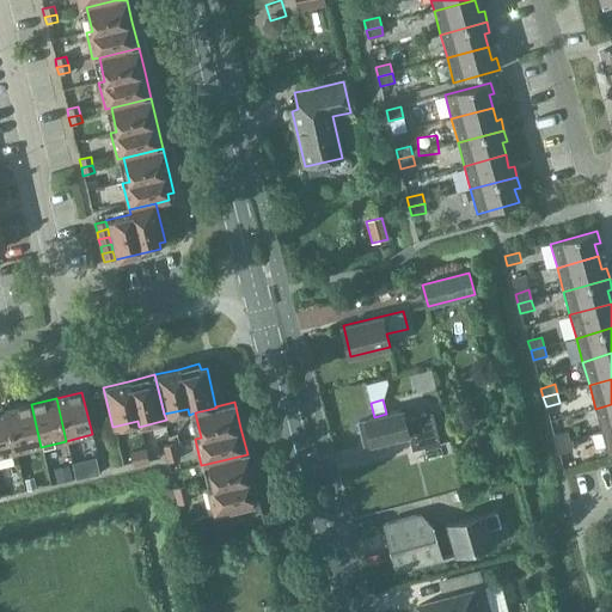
[(41,447),(31,404),(6,410),(16,453),(41,447)]
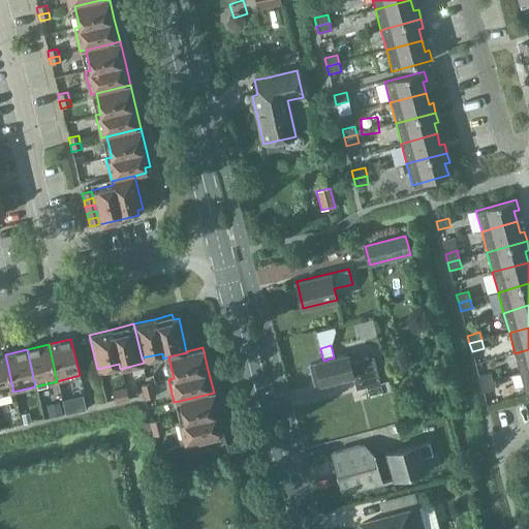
[(528,349),(515,353),(520,374),(528,371),(528,349)]
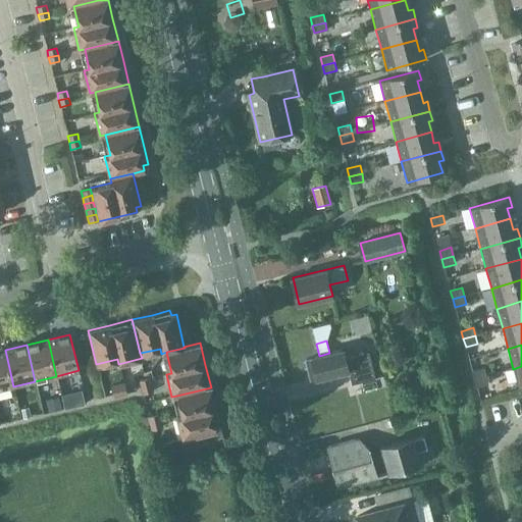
[(0,388),(13,386),(5,350),(0,351),(0,388)]
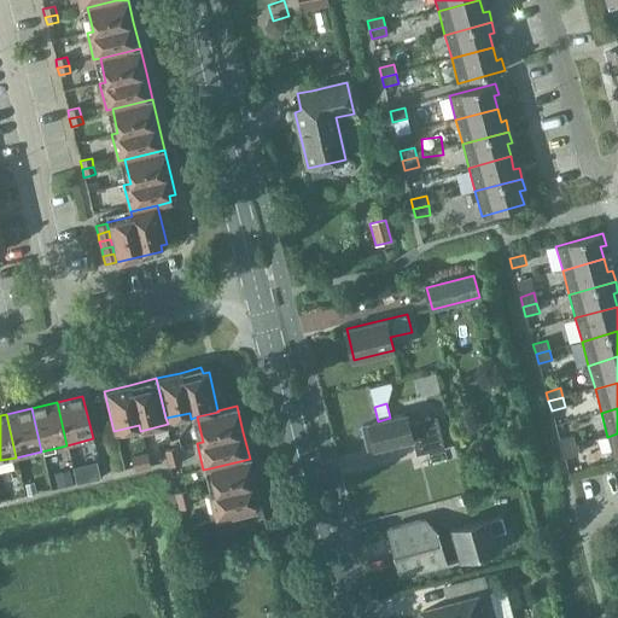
[(375,449),(418,438),(421,453),(443,448),(436,417),(409,424),(407,414),(390,418),(378,421),(369,423),(375,449)]
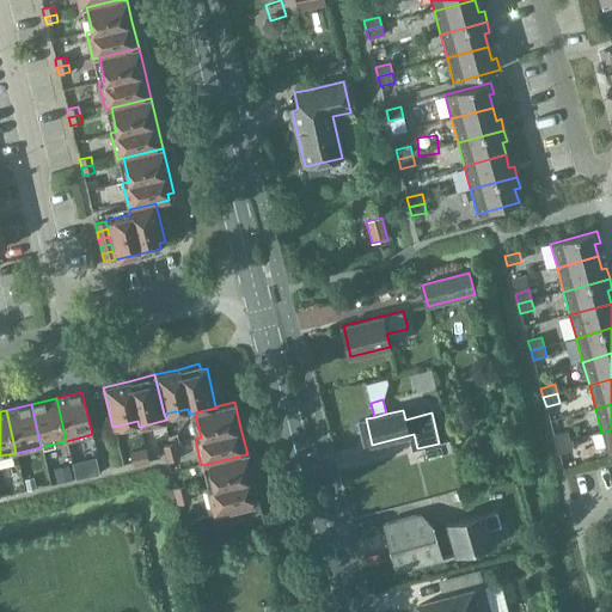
[(611,429),(601,433),(609,457),(611,456),(611,429)]
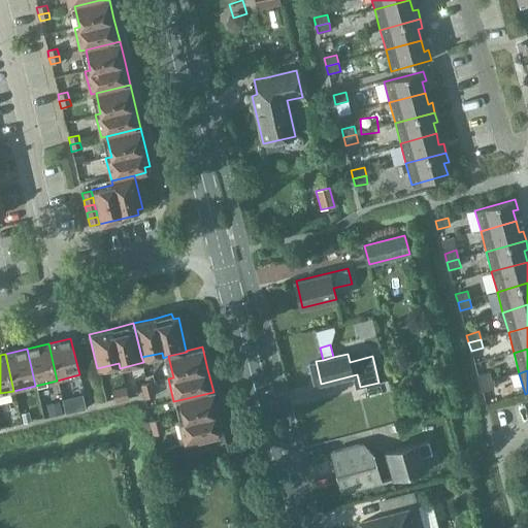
[(480,384),(492,381),(490,372),(477,375),(480,384)]
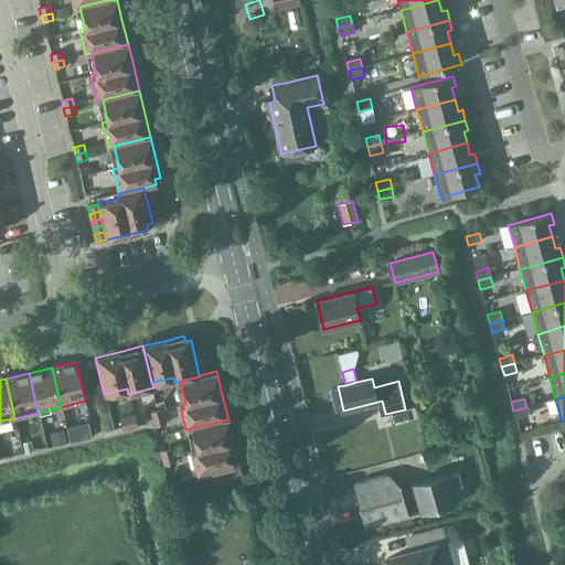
[(526,407),(513,411),(515,419),(529,416),(526,407)]
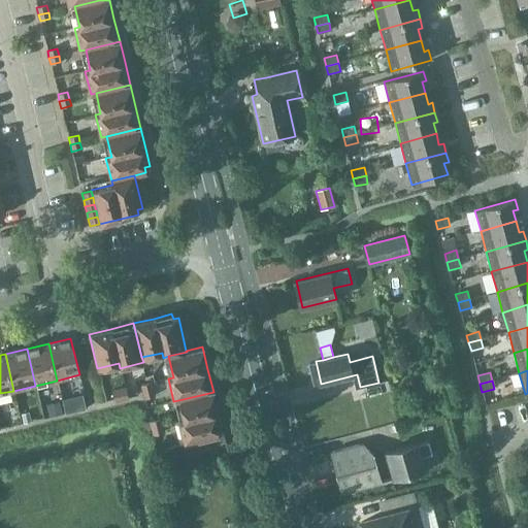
[(141,385),(142,392),(153,390),(151,383),(141,385)]
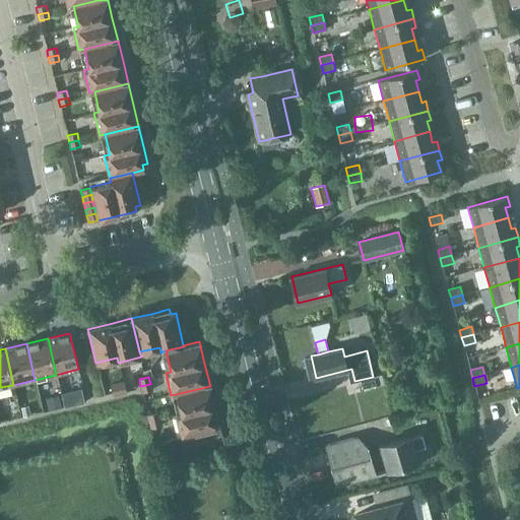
[(120,394),(126,392),(124,383),(117,384),(120,394)]
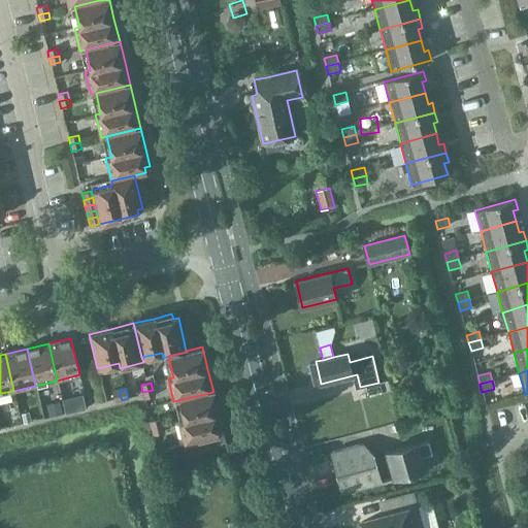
[(122,400),(119,390),(112,392),(114,401),(122,400)]
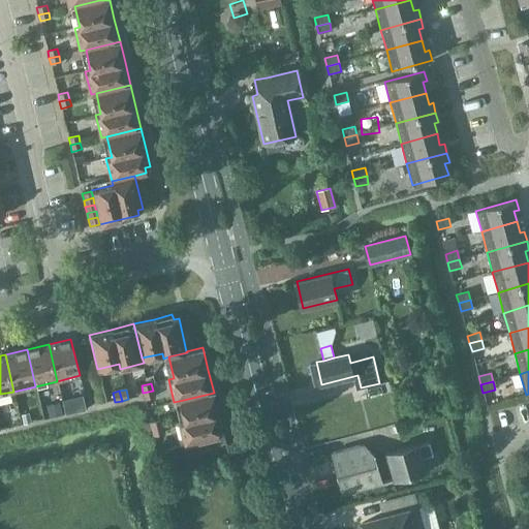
[(155,397),(153,391),(143,393),(145,400),(155,397)]
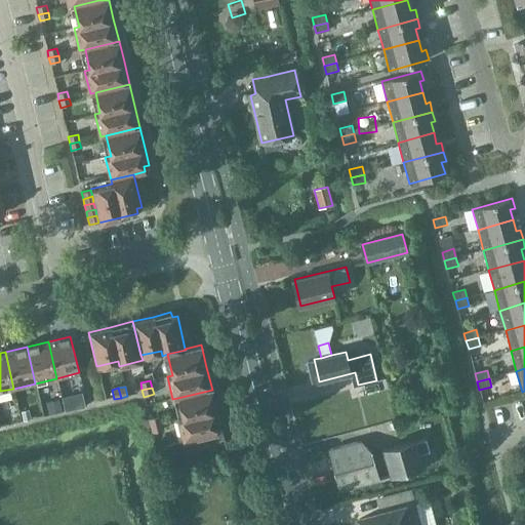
[(223,432),(216,409),(212,390),(177,398),(183,417),(177,419),(183,441),(184,441),(215,433),(223,432)]
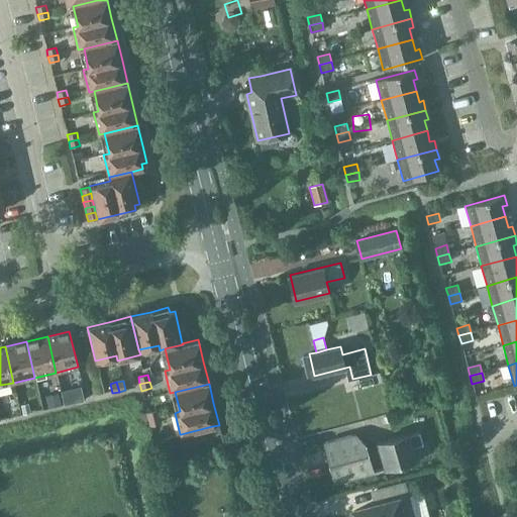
[(61,393),(64,404),(72,402),(69,391),(61,393)]
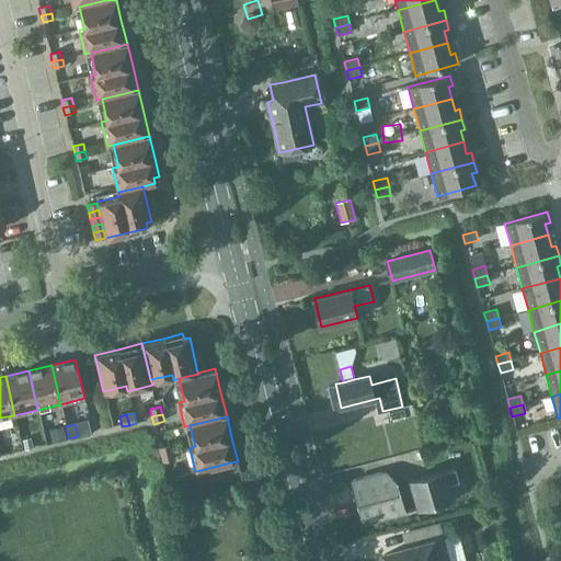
[(64,428),(49,432),(52,443),(66,439),(64,428)]
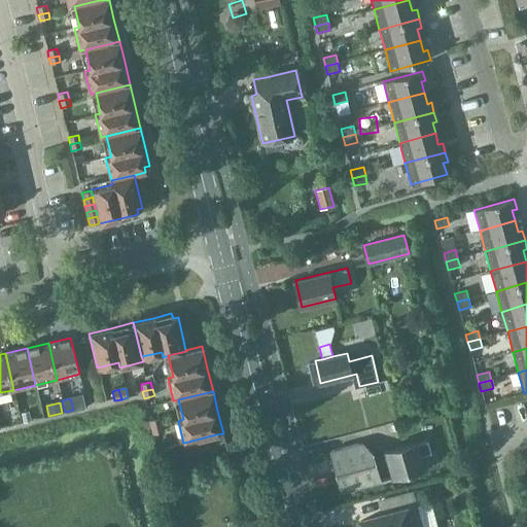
[(29,412),(22,414),(24,422),(31,421),(29,412)]
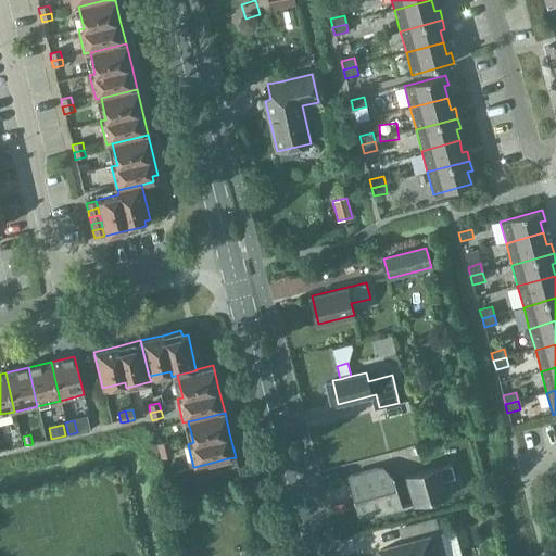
[(168,441),(158,444),(160,451),(171,449),(168,441)]
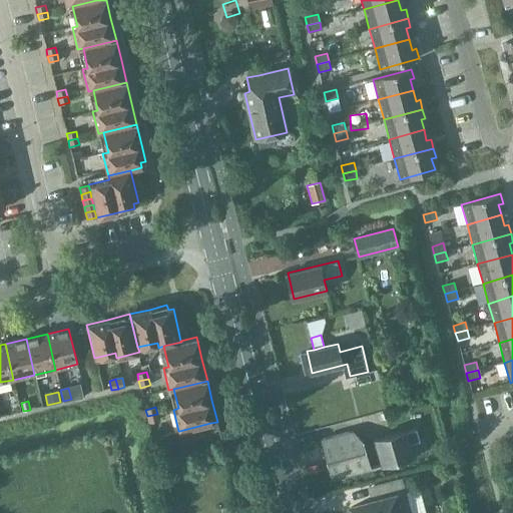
[(157,414),(147,416),(149,423),(158,421),(157,414)]
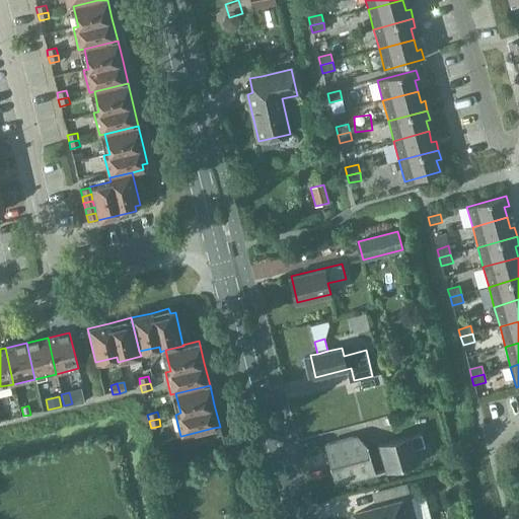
[(220,427),(213,428),(216,440),(222,439),(220,427)]
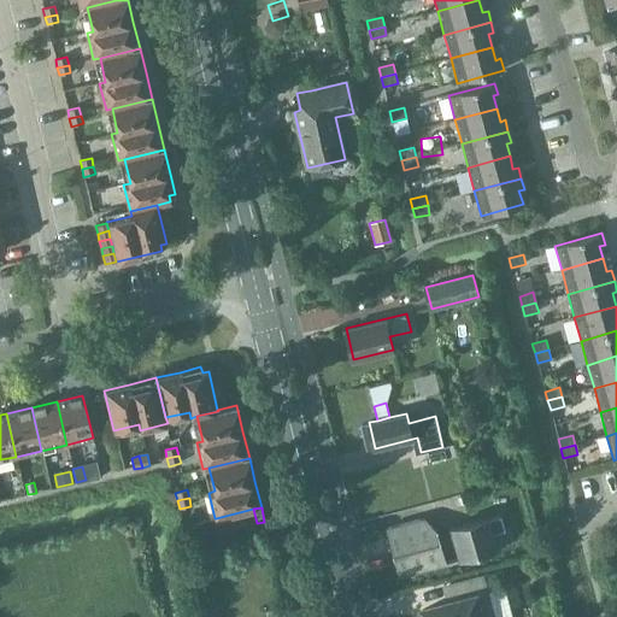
[(257,523),(253,509),(246,511),(250,526),(257,523)]
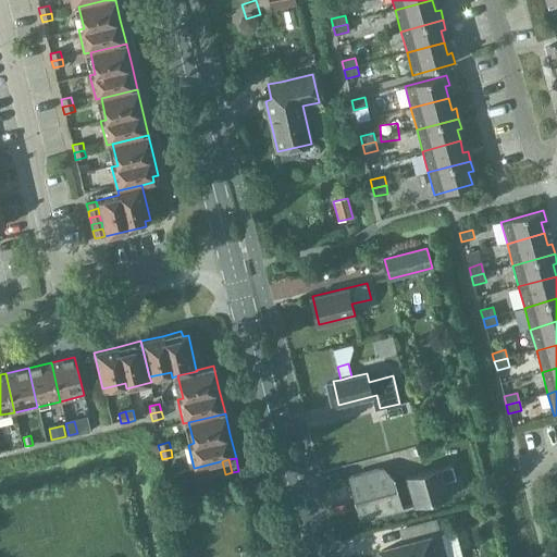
[(222,461),(215,462),(219,475),(225,474),(222,461)]
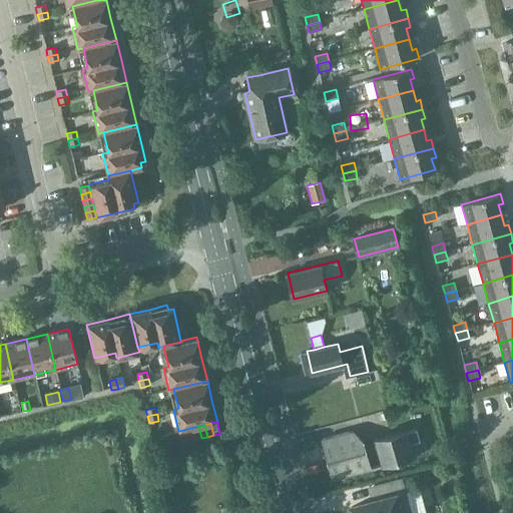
[(198,426),(191,428),(194,440),(201,438),(198,426)]
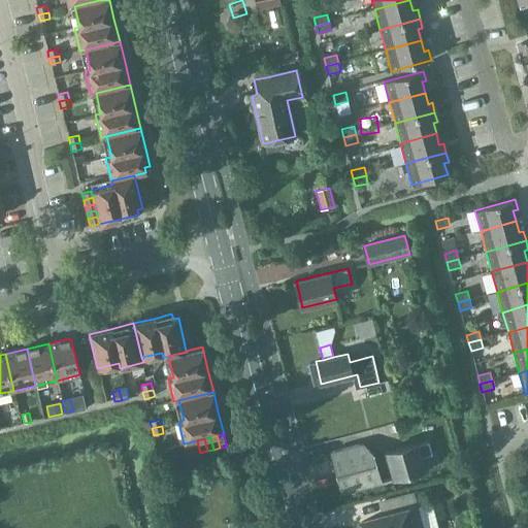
[(200,453),(197,440),(191,441),(194,454),(200,453)]
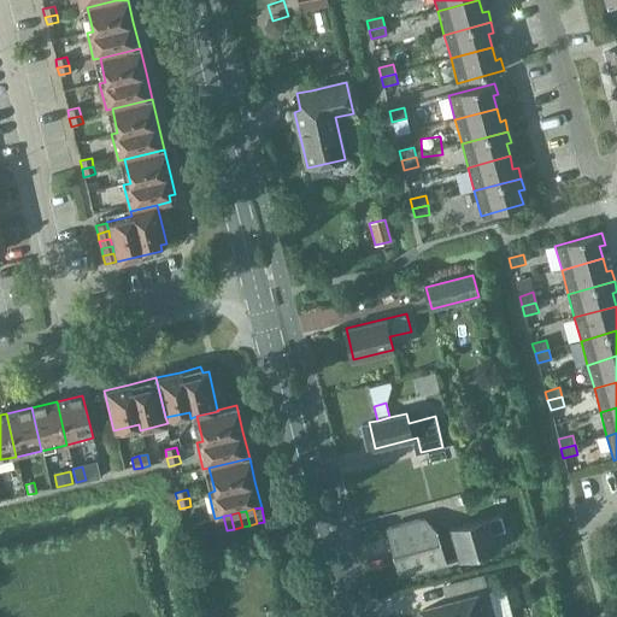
[(221,517),(216,518),(219,533),(227,530),(223,516),(221,517)]
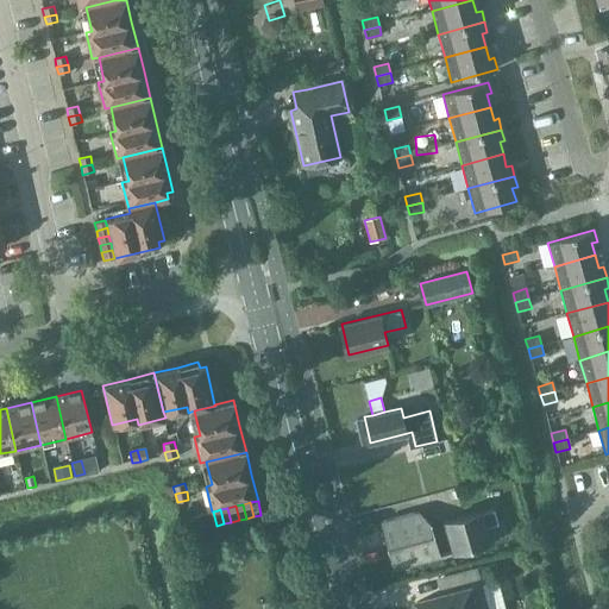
[(445,520),(453,552),(453,553),(456,553),(490,544),(485,526),(498,523),(495,509),(482,513),(482,512),(446,520),(445,520)]
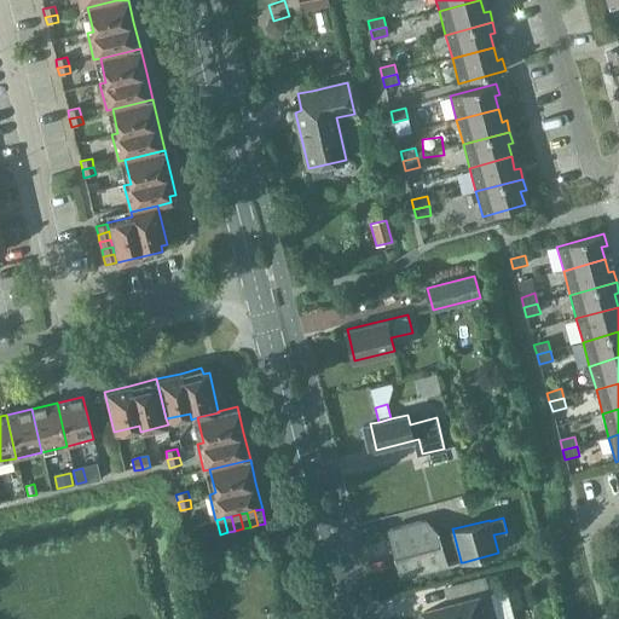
[(220,534),(217,520),(215,520),(209,521),(213,536),(220,534)]
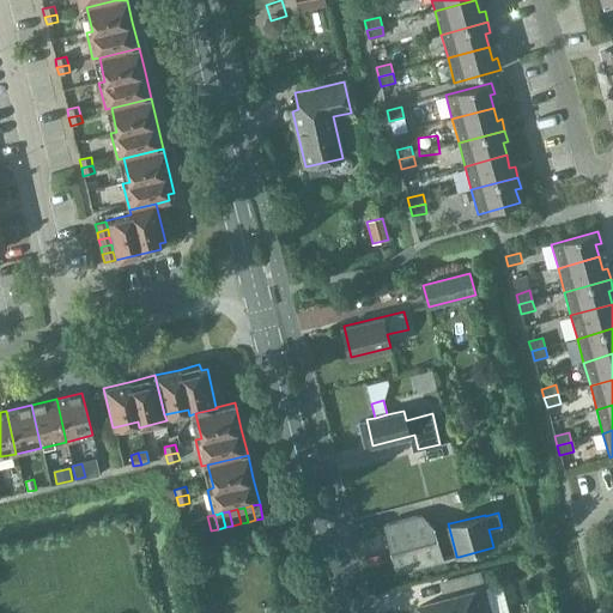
[(434,527),(423,515),(420,515),(384,525),(398,572),(443,560),(434,527)]
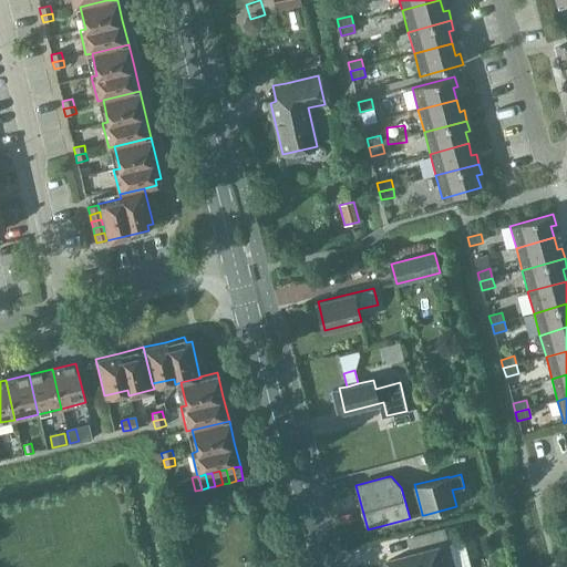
[(192,477),(185,480),(187,493),(195,491),(192,477)]
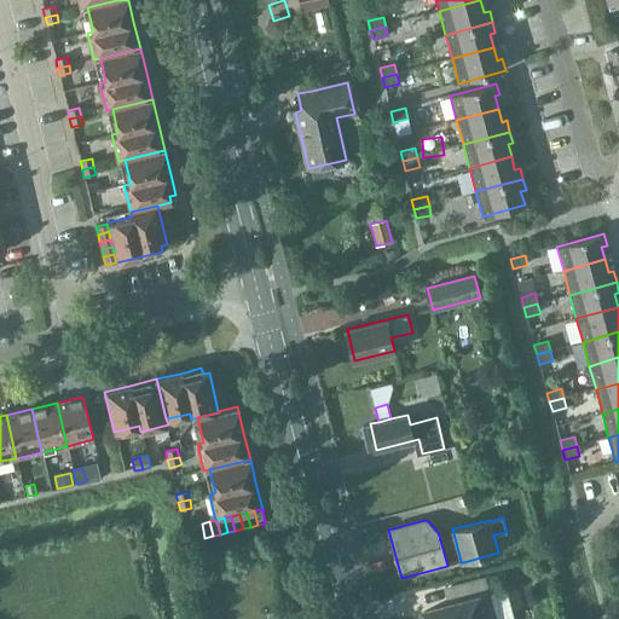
[(202,524),(194,525),(197,539),(204,538),(202,524)]
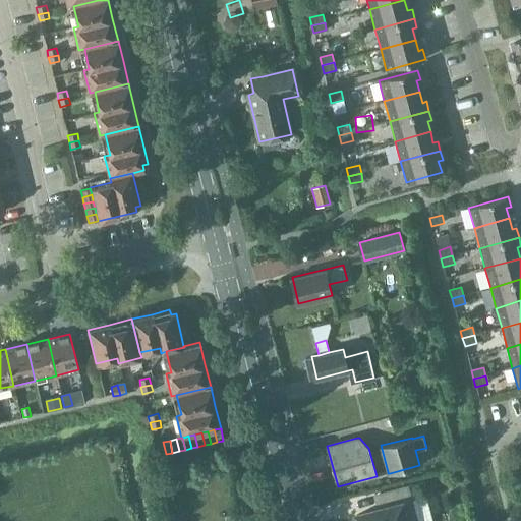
[(157,444),(160,456),(166,454),(163,442),(157,444)]
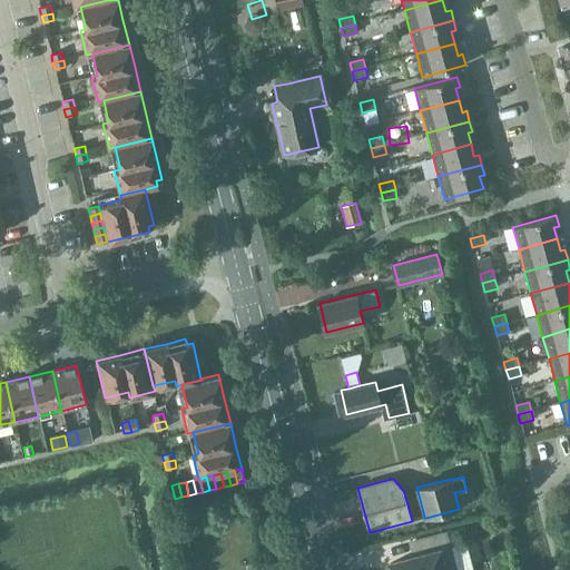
[(503,511),(493,513),(495,523),(501,527),(507,524),(503,511)]
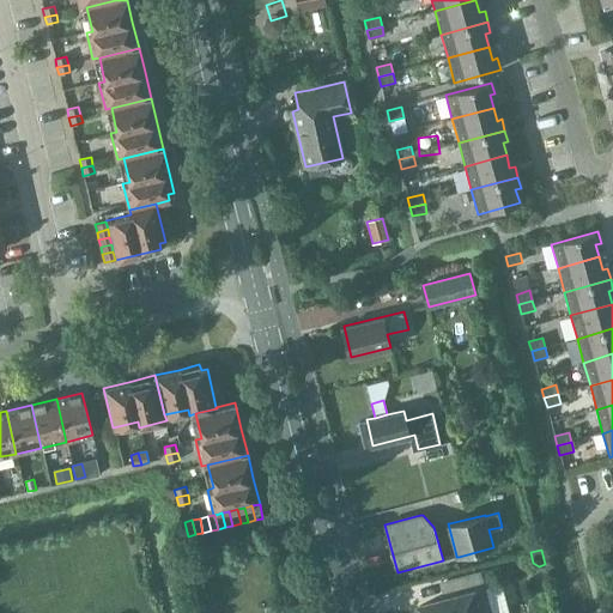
[(447,580),(451,599),(419,607),(420,612),(416,612),(490,612),(479,571),(447,580)]
